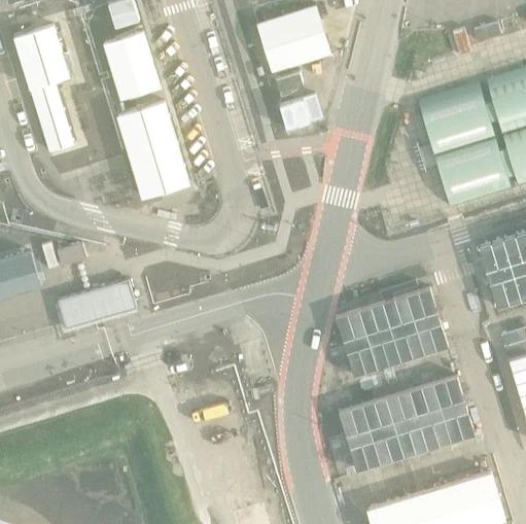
[(133,0),(119,0),(107,4),(115,30),(140,23),(133,0)]
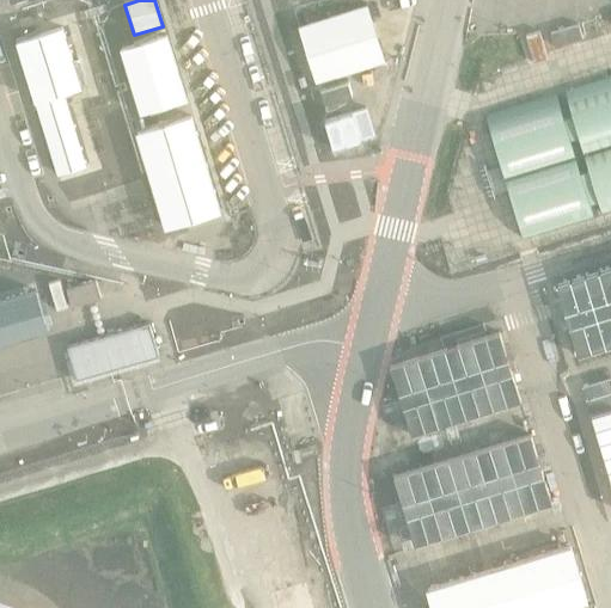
[(315,85),(384,63),(366,7),(297,29),(315,85)]
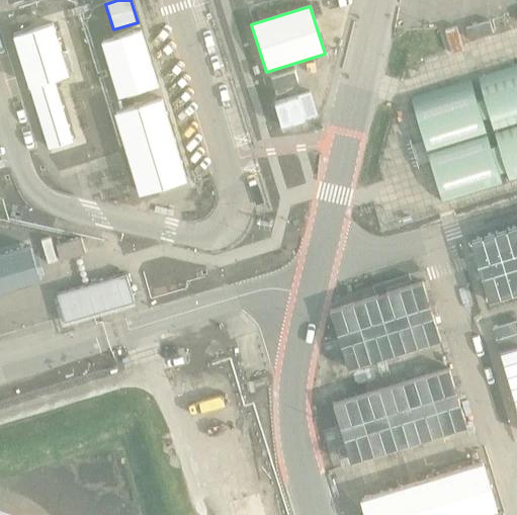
[(55,24),(15,35),(30,88),(54,81),(69,77),(55,24)]
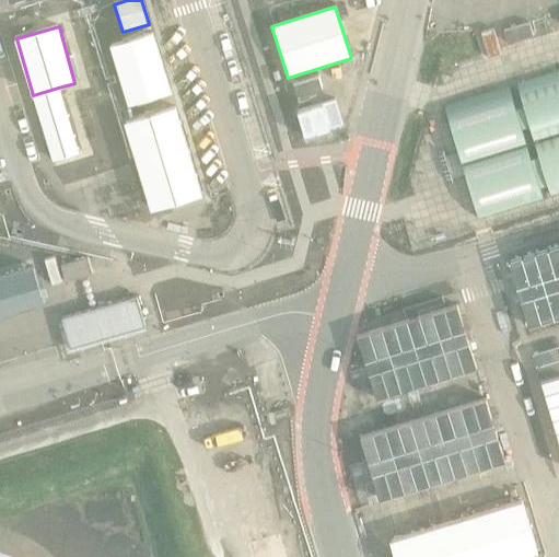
[(151,34),(109,47),(128,106),(170,94),(151,34)]
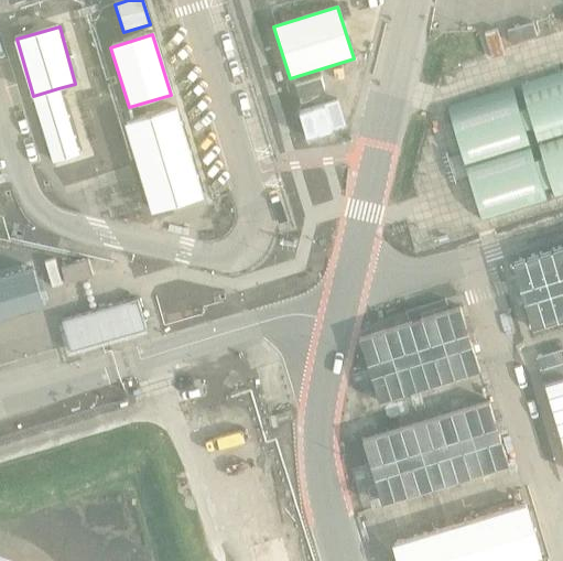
[(562,74),(520,88),(537,143),(562,135),(562,74)]
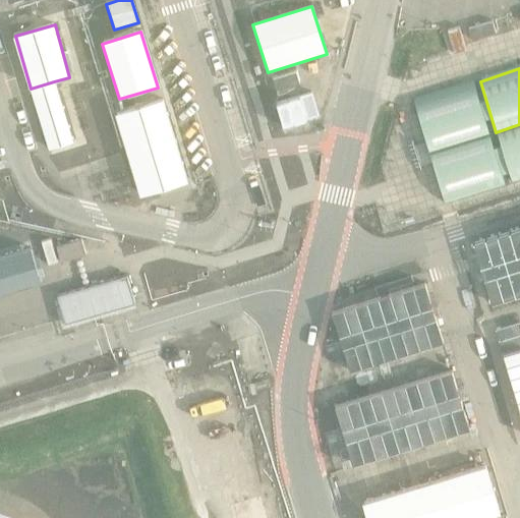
[(54,81),(31,89),(48,151),(71,145),(54,81)]
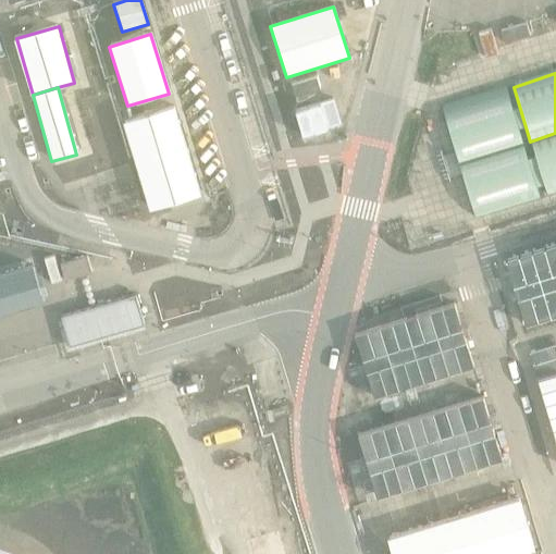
[(505,90),(444,108),(478,222),(539,204),(505,90)]
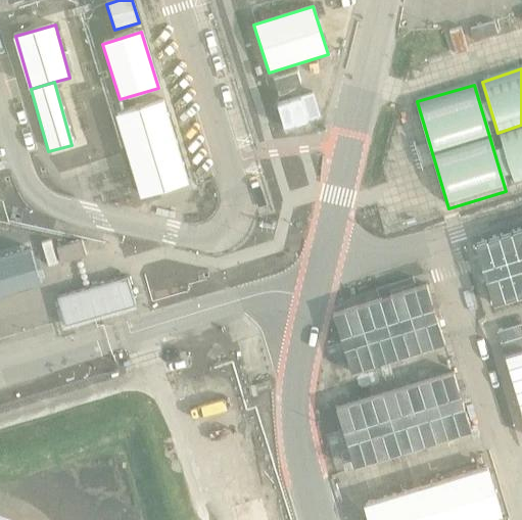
[(291,132),(313,127),(307,110),(321,107),(318,96),(284,106),(291,132)]
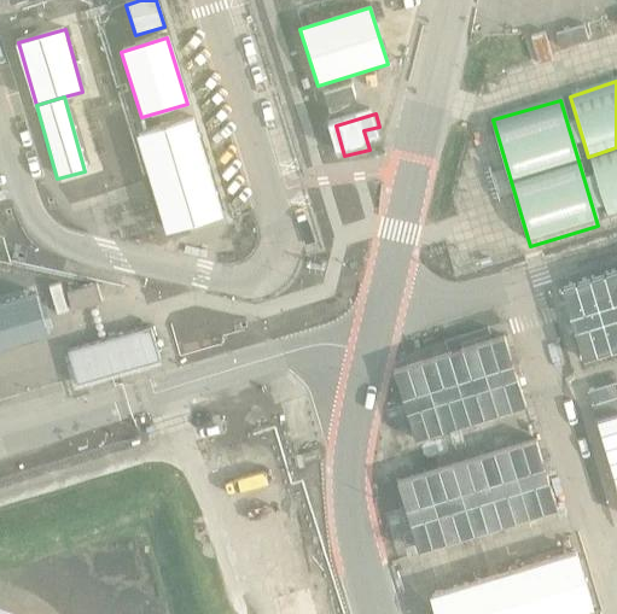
[(193,118),(135,135),(164,233),(222,216),(193,118)]
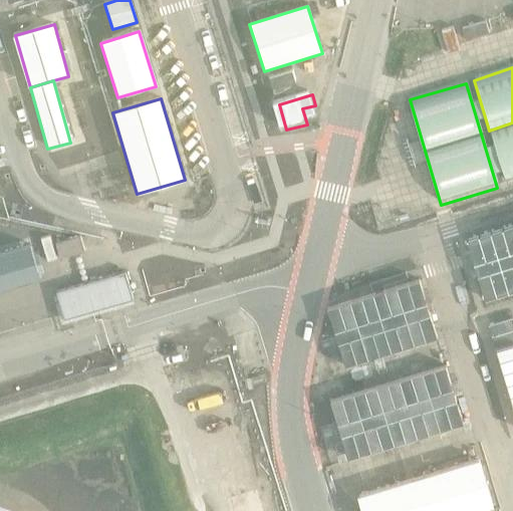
[(512,122),(489,131),(505,184),(512,181),(512,122)]
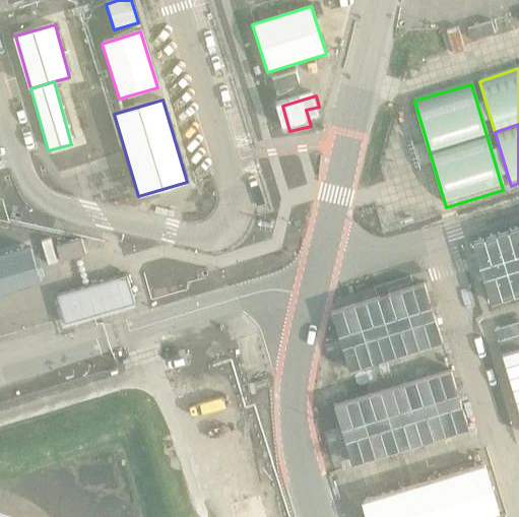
[(518,230),(471,244),(490,304),(518,295),(518,230)]
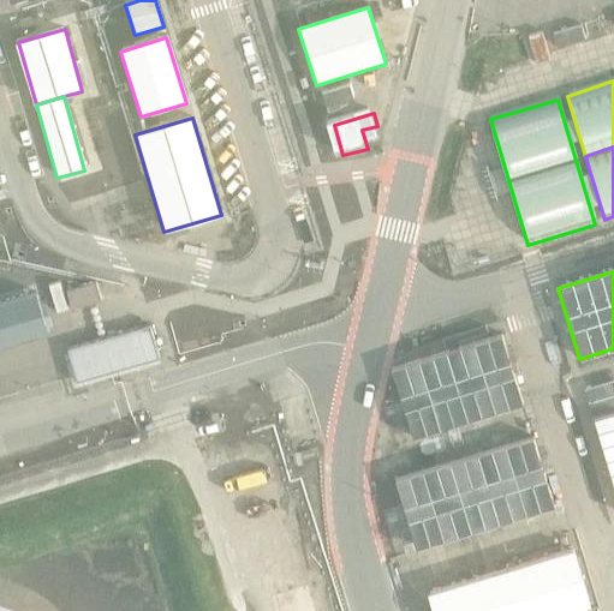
[(67,295),(73,311),(88,306),(100,303),(95,287),(72,294),(67,295)]
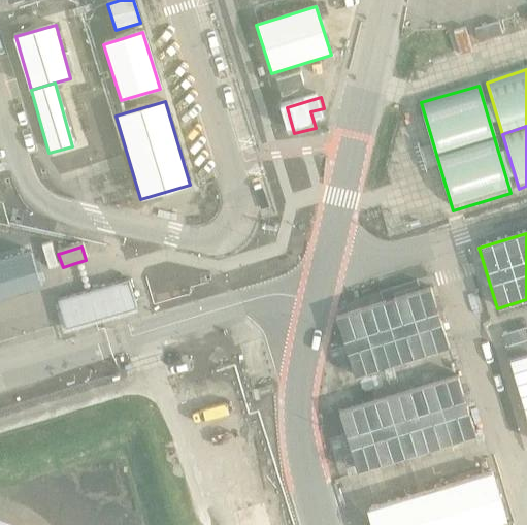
[(30,254),(0,263),(0,299),(41,287),(30,254)]
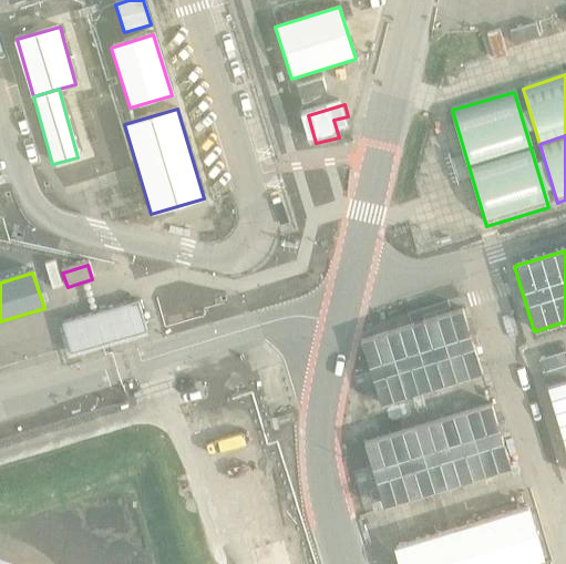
[(145,334),(137,304),(91,317),(63,326),(71,355),(104,346),(145,334)]
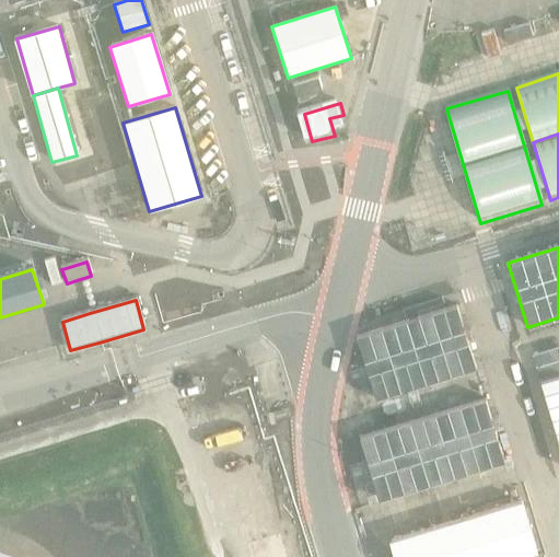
[(521,503),(389,543),(393,556),(527,556),(536,554),(521,503)]
